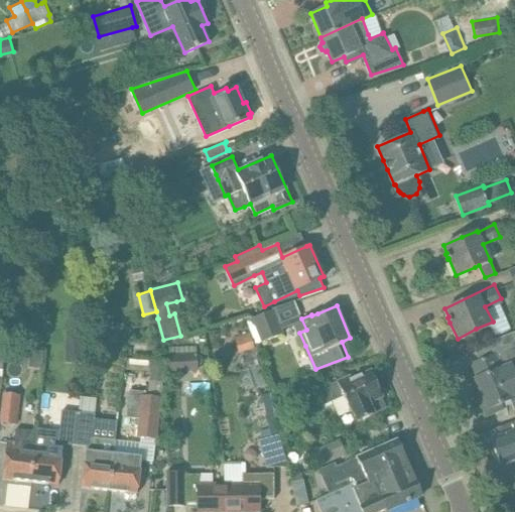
[(273,306),(251,315),(261,340),(282,331),(273,306)]
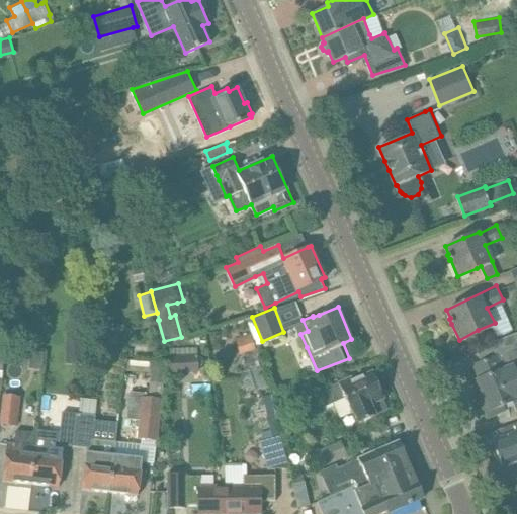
[(103,309),(91,312),(94,322),(105,319),(103,309)]
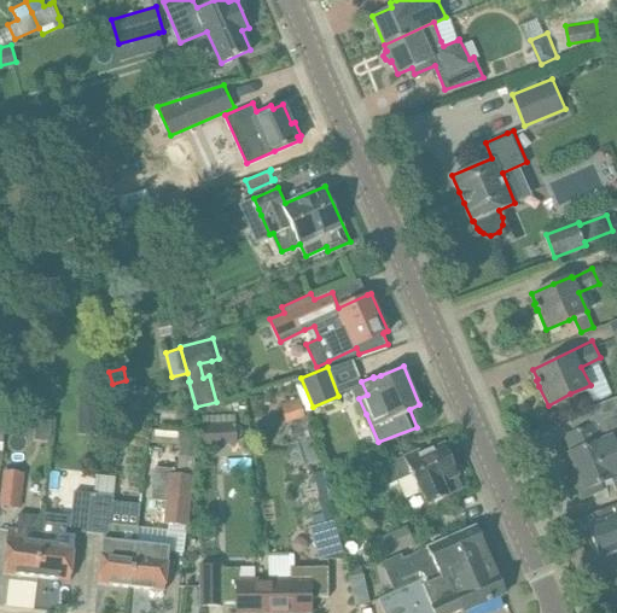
[(588,425),(566,435),(572,450),(569,453),(576,470),(571,472),(581,495),(601,486),(600,482),(612,477),(616,485),(616,392),(589,406),(597,421),(588,425)]
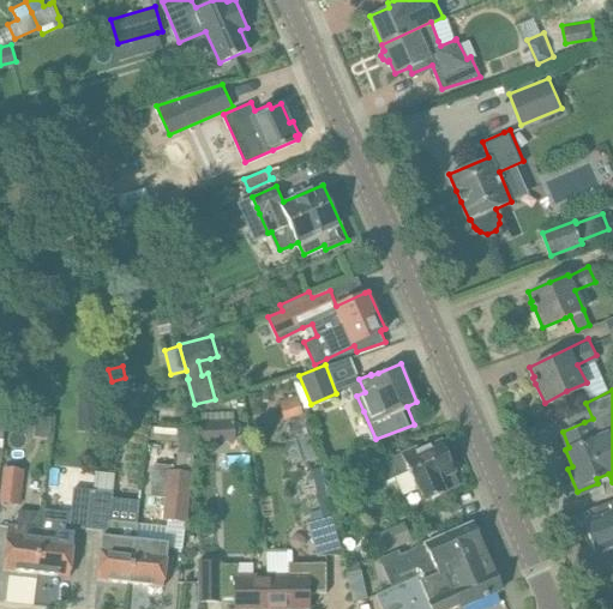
[(298,392),(280,397),(286,416),(304,411),(298,392)]
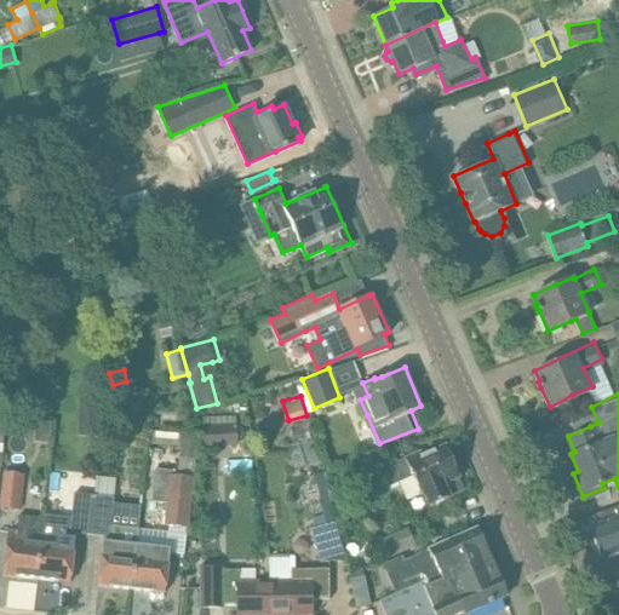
[(217,421),(204,423),(205,443),(218,442),(217,421)]
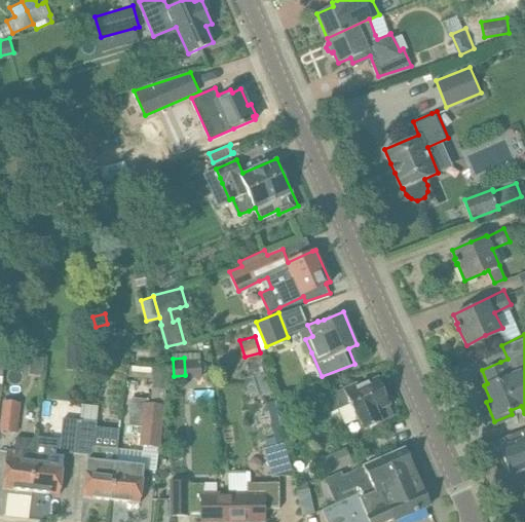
[(337,390),(325,396),(331,410),(349,401),(357,417),(360,416),(365,429),(381,420),(380,418),(391,413),(387,404),(389,403),(378,376),(358,385),(357,382),(337,390)]
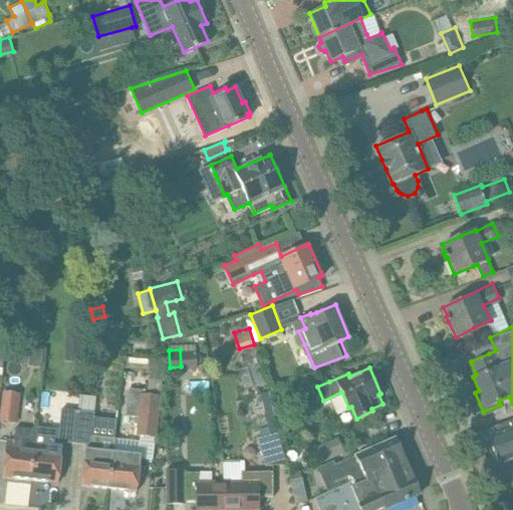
[(130,387),(126,414),(138,416),(137,434),(141,435),(155,436),(158,437),(161,396),(147,394),(147,389),(130,387)]
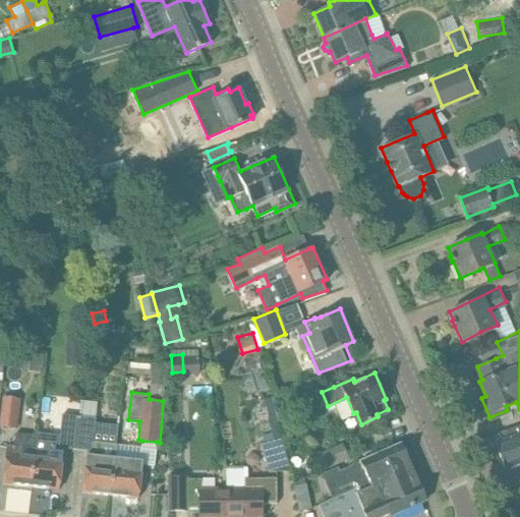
[(4,394),(0,423),(16,425),(20,396),(4,394)]
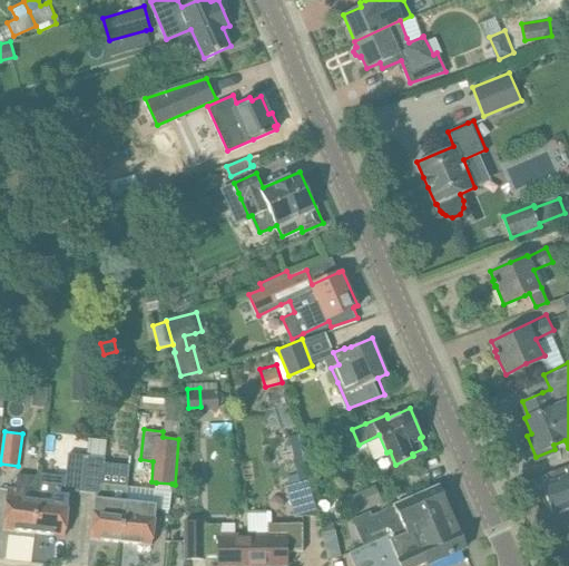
[(271,438),(282,480),(303,475),(292,433),(271,438)]
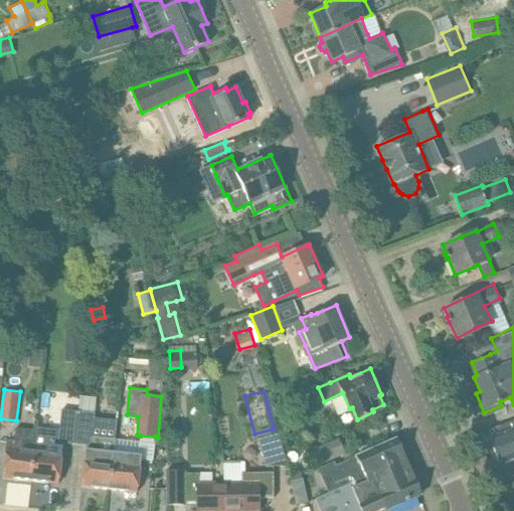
[(37,424),(31,479),(58,482),(63,441),(74,442),(78,409),(61,407),(59,428),(37,424)]
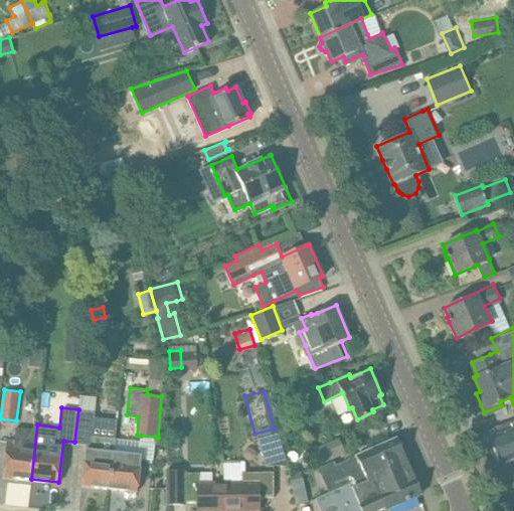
[(78,409),(74,442),(87,444),(91,444),(92,435),(94,417),(95,410),(78,409)]
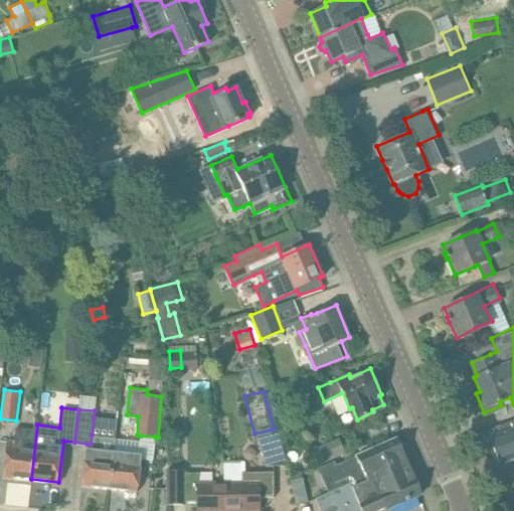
[(497,437),(492,439),(500,459),(505,458),(506,460),(513,457),(513,417),(496,424),(499,433),(496,434),(497,437)]
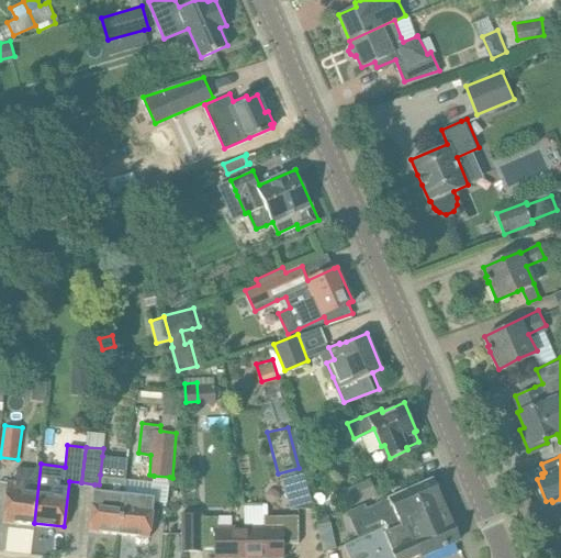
[(6,498),(3,520),(34,523),(41,464),(40,464),(40,467),(18,465),(15,480),(8,480),(6,498)]
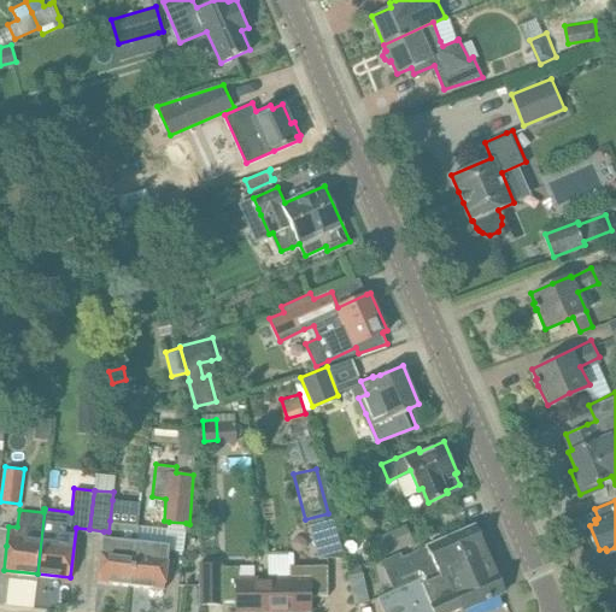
[(334,517),(309,524),(318,557),(345,555),(334,517)]
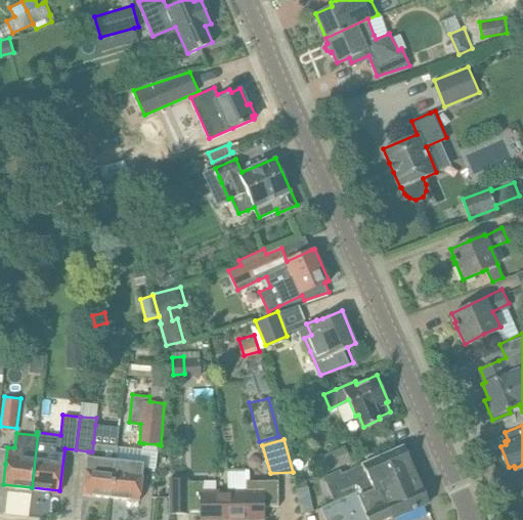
[(88,451),(83,492),(112,496),(116,466),(117,459),(118,445),(116,444),(96,442),(93,442),(92,451),(88,451)]
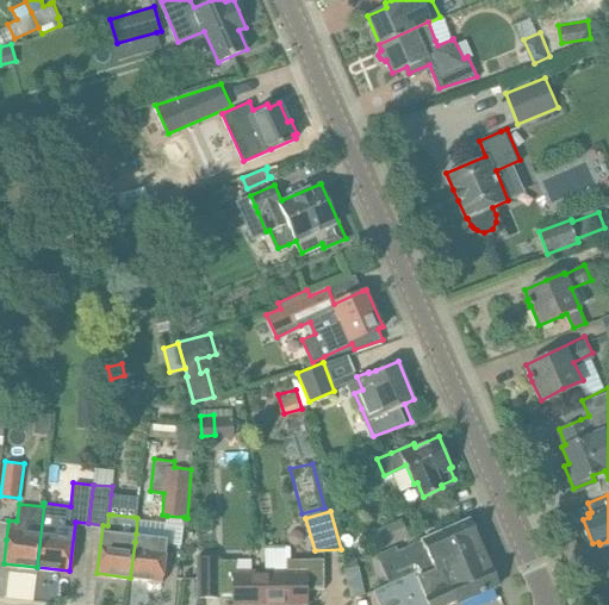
[(401,517),(378,528),(386,546),(409,536),(401,517)]
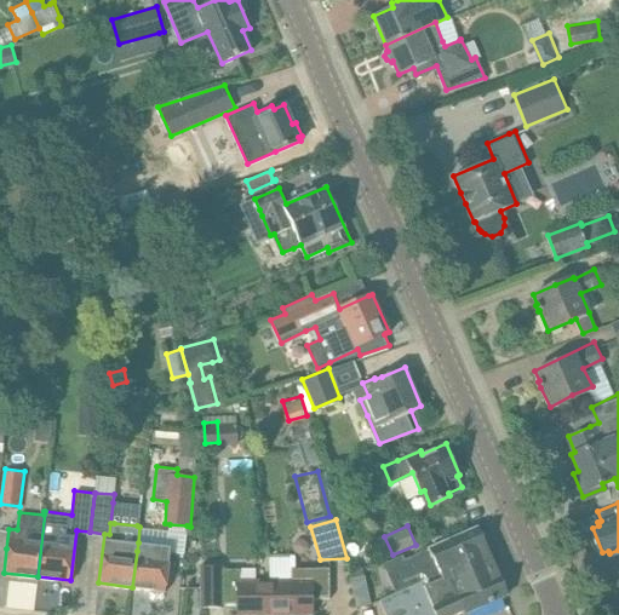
[(137,551),(132,587),(165,591),(168,567),(170,547),(167,547),(170,530),(139,527),(138,542),(137,551)]
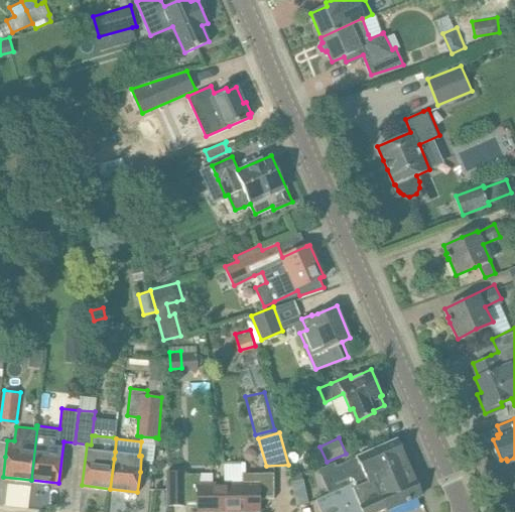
[(331,492),(316,498),(323,511),(375,511),(385,508),(386,510),(420,495),(421,494),(409,466),(397,438),(379,446),(357,457),(338,465),(337,463),(322,471),(331,492)]
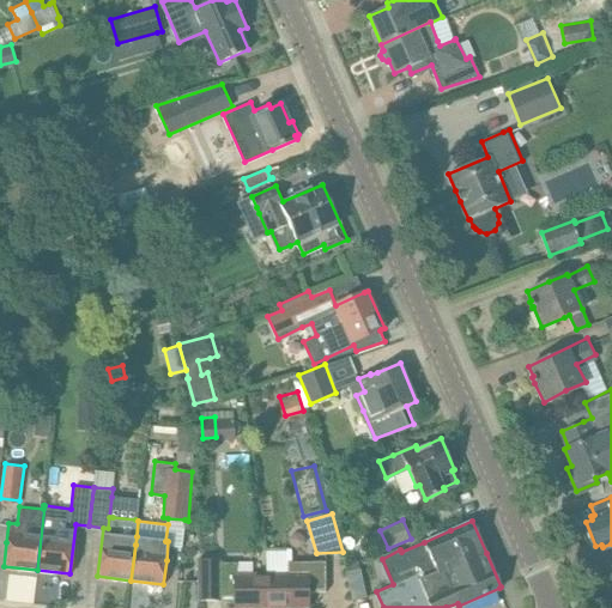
[(288,549),(267,549),(267,575),(268,607),(308,607),(308,590),(327,590),(327,560),(288,560),(288,549)]
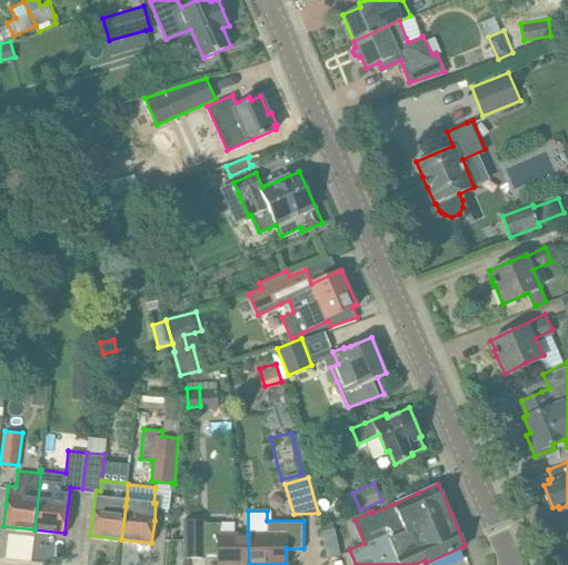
[(186,519),(186,555),(205,555),(205,554),(219,553),(219,564),(249,564),(248,534),(220,534),(220,522),(205,522),(205,519),(186,519)]
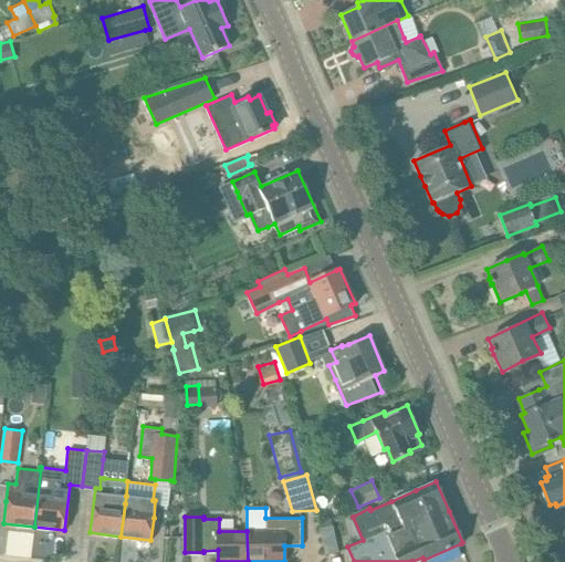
[(330,517),(320,522),(321,527),(332,524),(330,517)]
